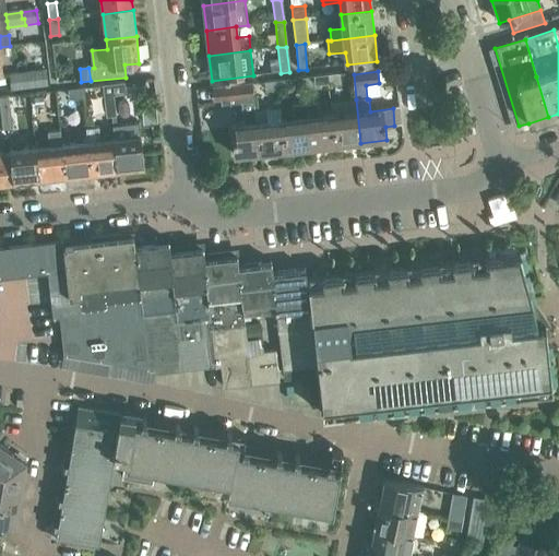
[(11,77),(13,91),(48,86),(46,72),(11,77)]
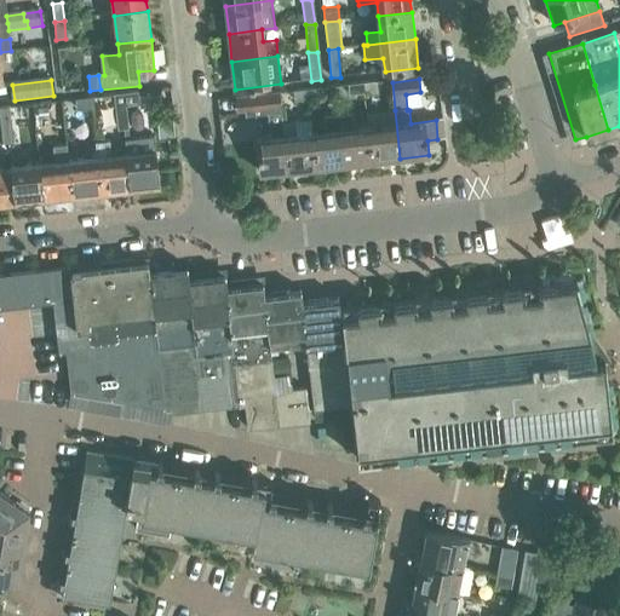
[(378,84),(363,85),(365,95),(379,93),(378,84)]
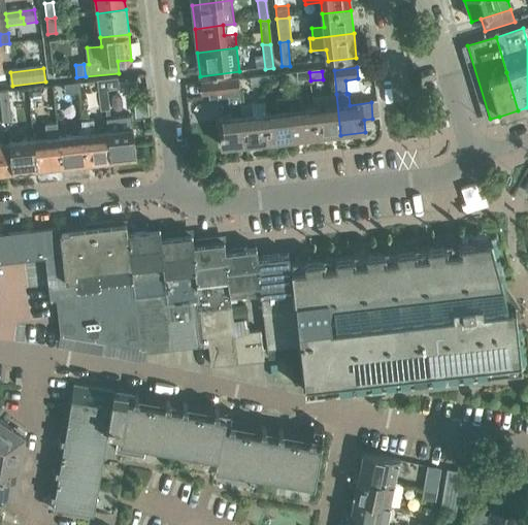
[(310,80),(309,72),(297,74),(298,83),(310,80)]
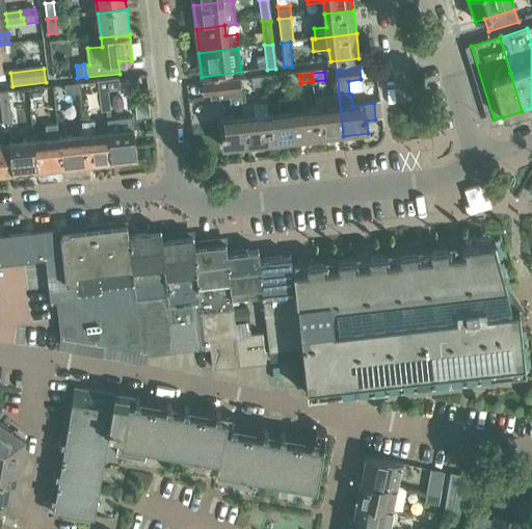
[(276,77),(264,79),(265,87),(277,85),(276,77)]
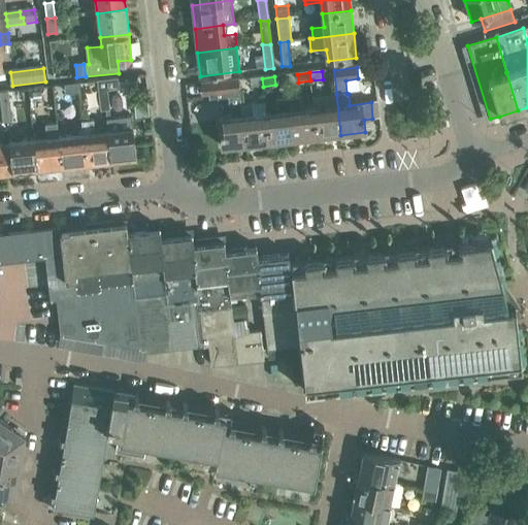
[(263,87),(262,78),(251,79),(251,88),(263,87)]
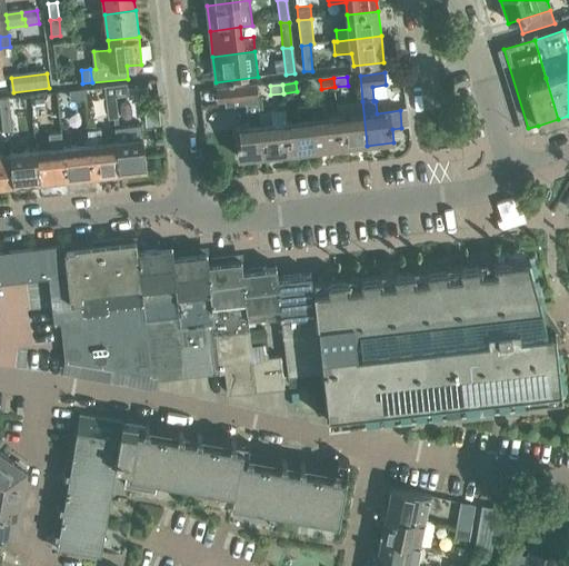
[(105,89),(107,105),(118,103),(117,99),(129,97),(128,86),(105,89)]
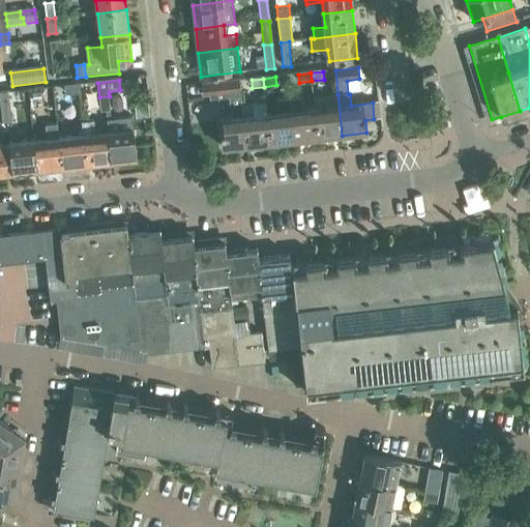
[(247,146),(242,105),(239,80),(208,84),(209,95),(210,100),(229,98),(230,108),(232,108),(233,118),(219,120),(223,149),(247,146)]
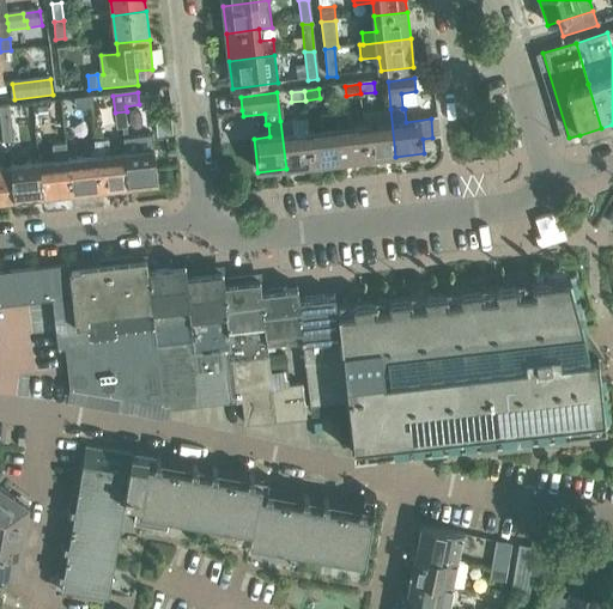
[(90,98),(76,99),(77,109),(91,108),(90,98)]
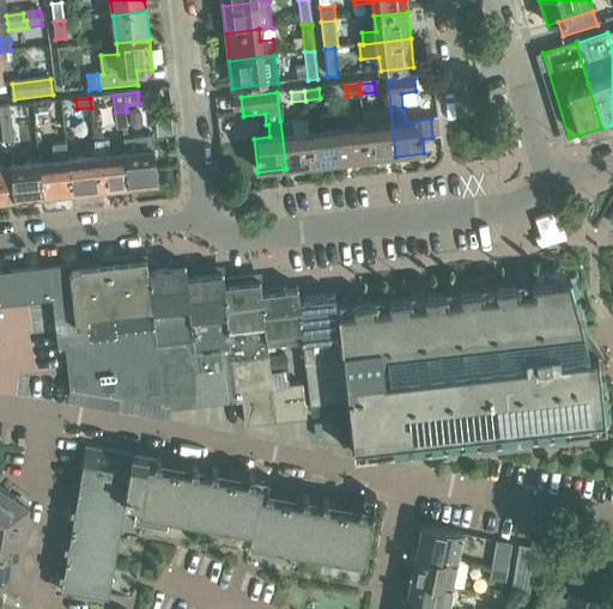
[(0,108),(0,111),(1,126),(12,125),(10,108),(0,108)]
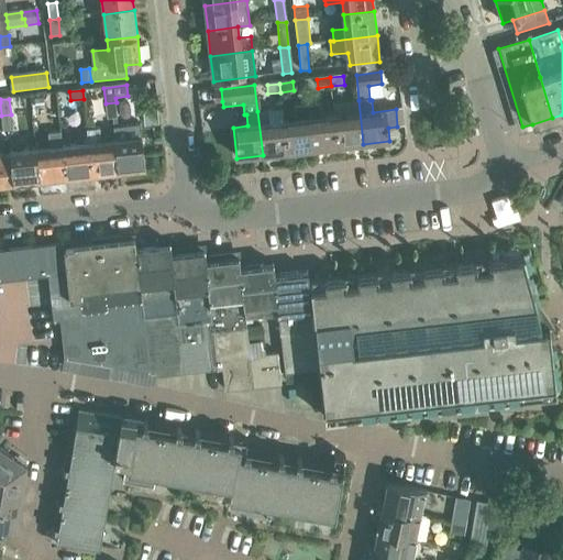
[(44,99),(35,100),(36,109),(45,108),(44,99)]
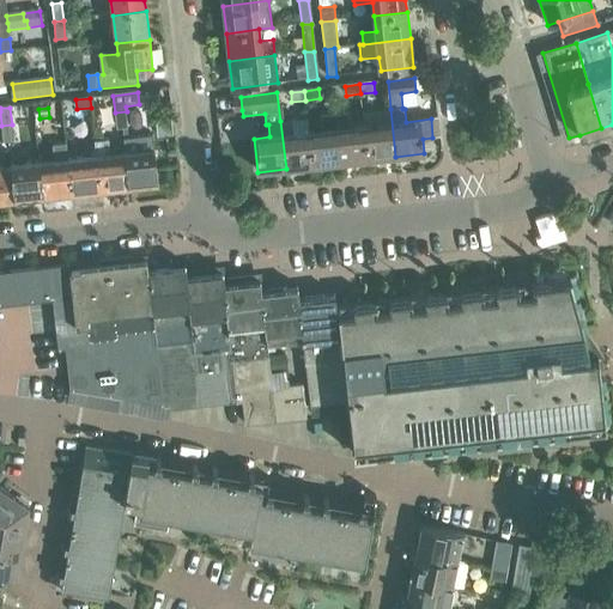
[(363,111),(364,126),(368,159),(395,157),(390,109),(363,111)]
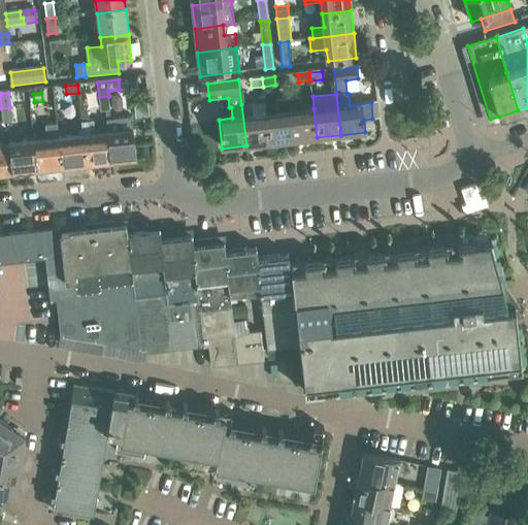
[(109,96),(99,97),(101,112),(110,110),(109,96)]
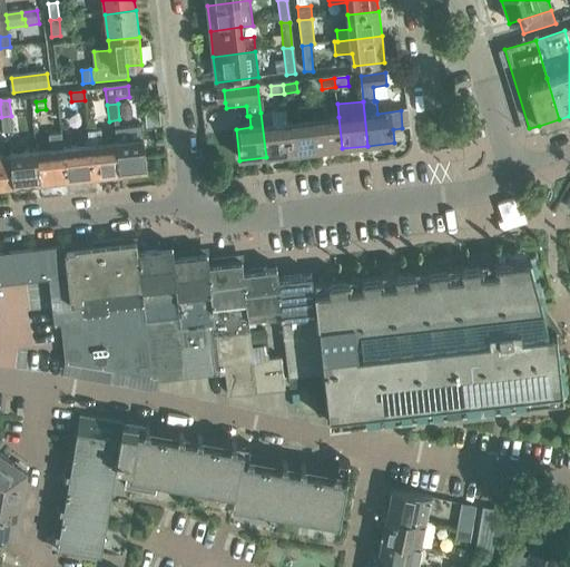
[(325,106),(312,107),(317,152),(342,148),(338,117),(327,119),(325,106)]
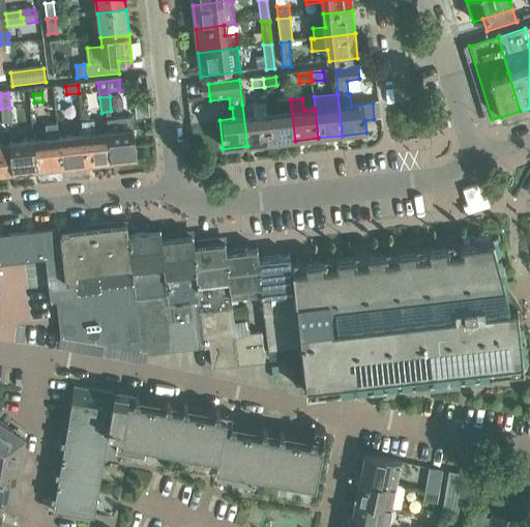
[(280,113),(268,115),(271,144),(295,141),(290,99),(277,100),(280,113)]
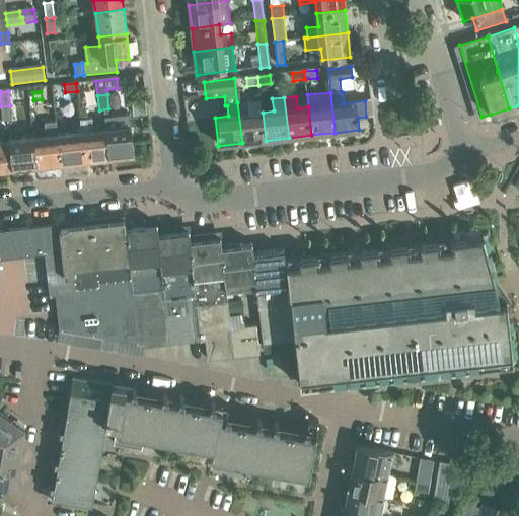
[(261,100),(237,102),(242,143),(266,141),(263,113),(261,100)]
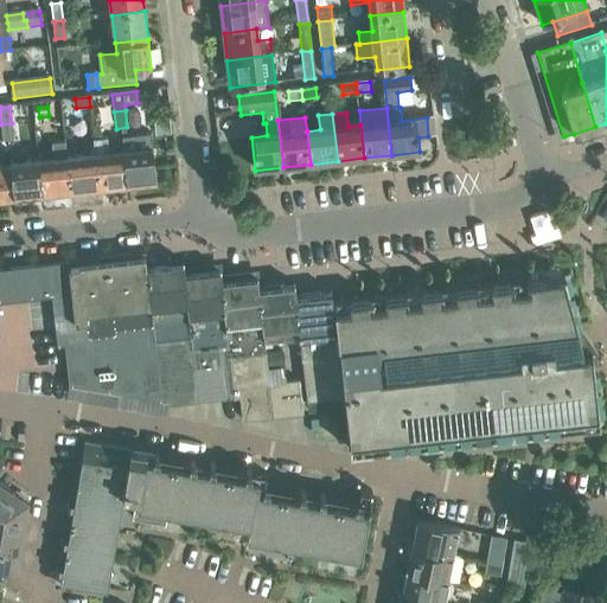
[(12,123),(1,124),(4,141),(14,140),(12,123)]
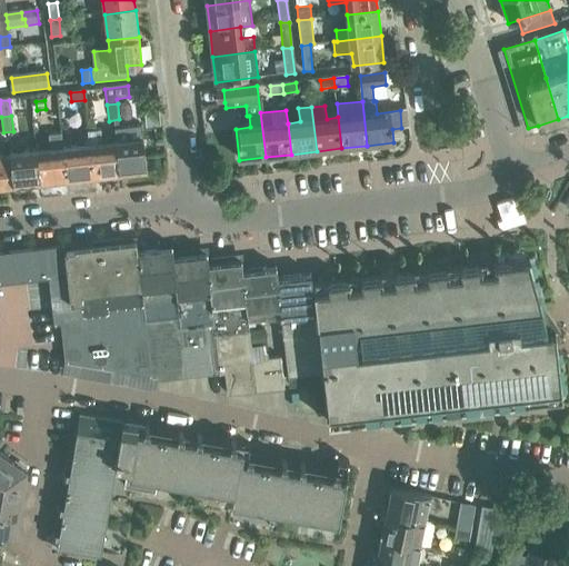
[(88,130),(90,146),(93,177),(120,174),(117,142),(103,145),(101,129),(88,130)]
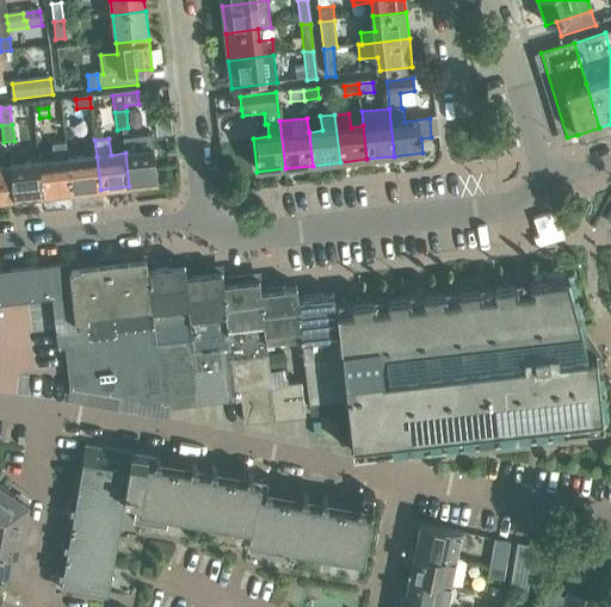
[(54,161),(39,163),(44,196),(72,192),(68,160),(67,143),(53,144),(54,161)]
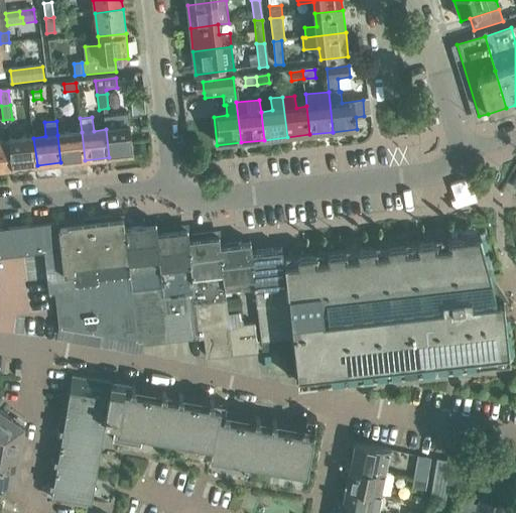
[(131,126),(106,129),(109,157),(134,154),(131,126)]
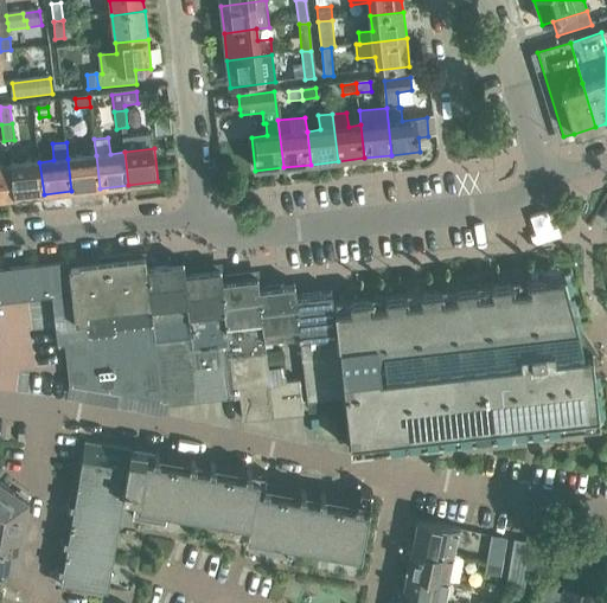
[(96,155),(68,159),(71,191),(100,188),(96,155)]
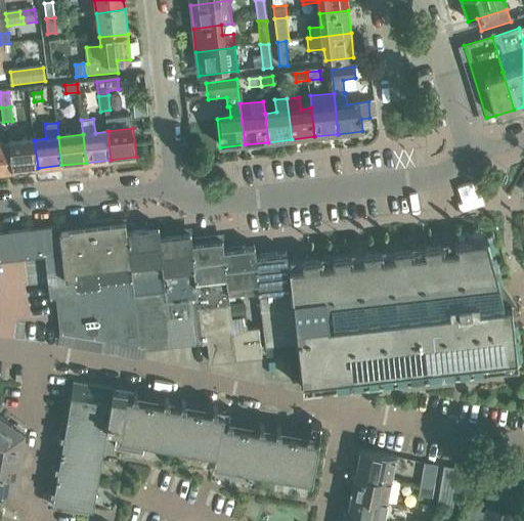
[(34,140),(10,142),(13,171),(38,168),(34,140)]
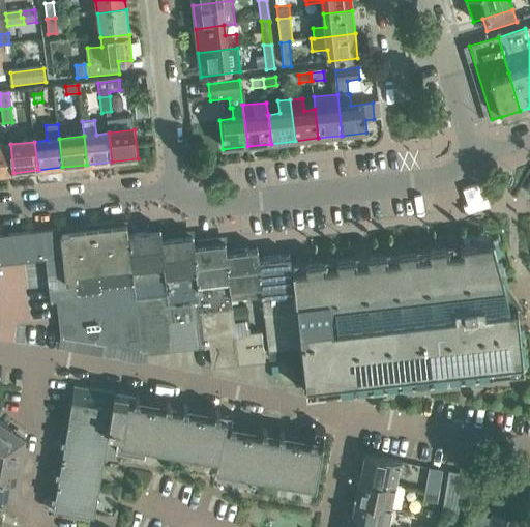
[(0,174),(13,173),(10,144),(0,145),(0,174)]
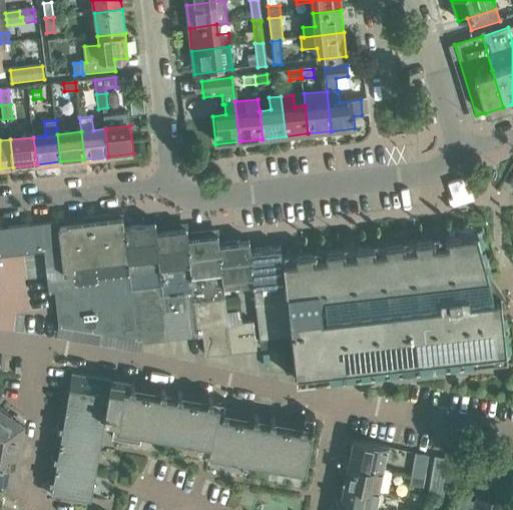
[(59,224),(0,230),(0,257),(44,251),(49,295),(55,294),(58,326),(73,329),(71,341),(100,346),(102,334),(136,340),(123,226),(122,218),(59,226),(59,224)]
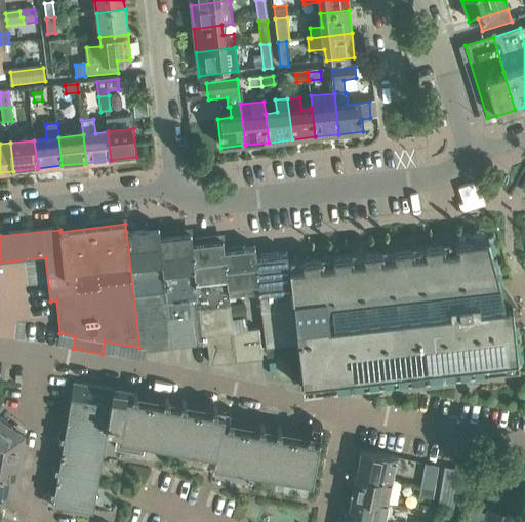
[(159,238),(160,238),(159,228),(126,232),(139,348),(146,349),(146,351),(171,349),(159,238)]
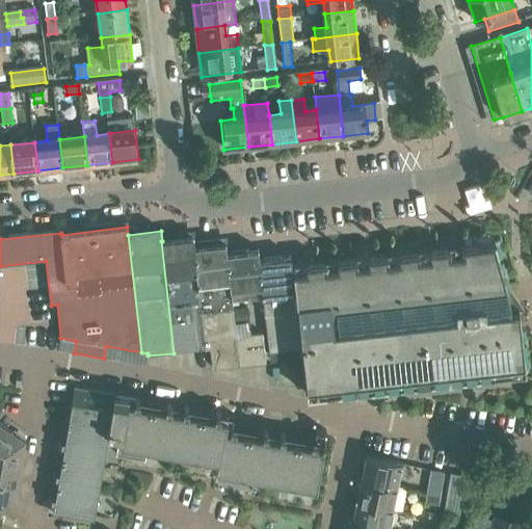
[(193,247),(194,247),(193,238),(162,241),(161,241),(174,353),(205,349),(193,247)]
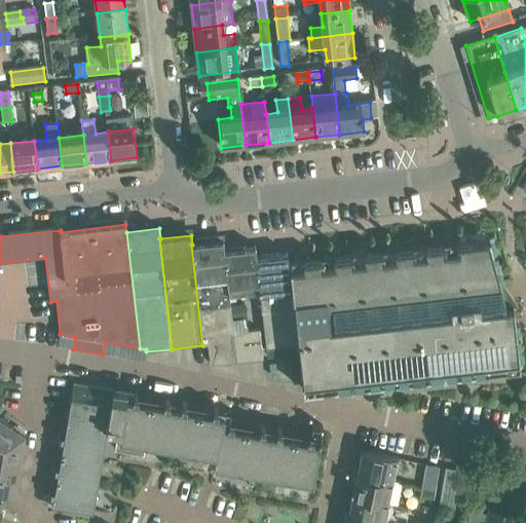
[(234,334),(230,298),(224,252),(225,252),(224,241),(192,245),(191,245),(202,345),(209,345),(211,365),(236,363),(234,334)]
